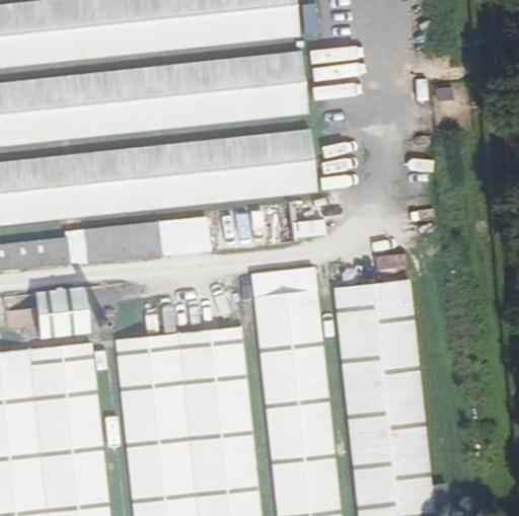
[(0,3),(0,64),(300,31),(295,0),(28,0),(0,3)]
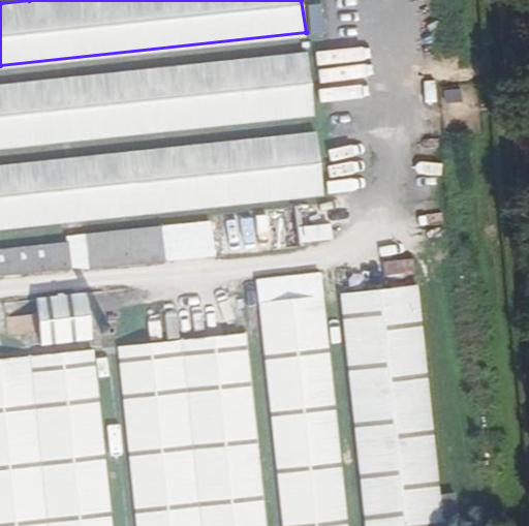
[(306,0),(307,30),(320,30),(319,0),(306,0)]
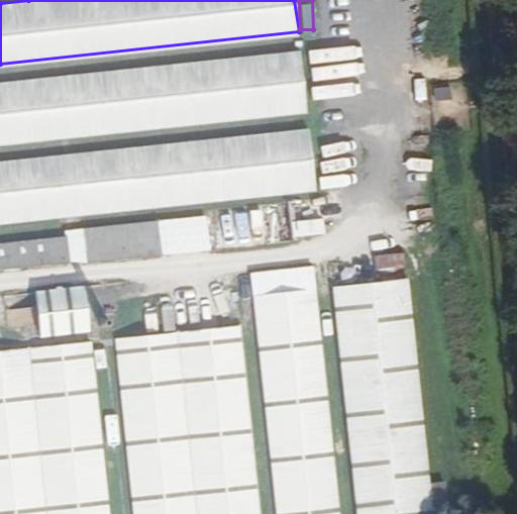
[(0,82),(0,142),(124,130),(275,114),(307,110),(301,49),(243,56),(78,74),(0,82)]
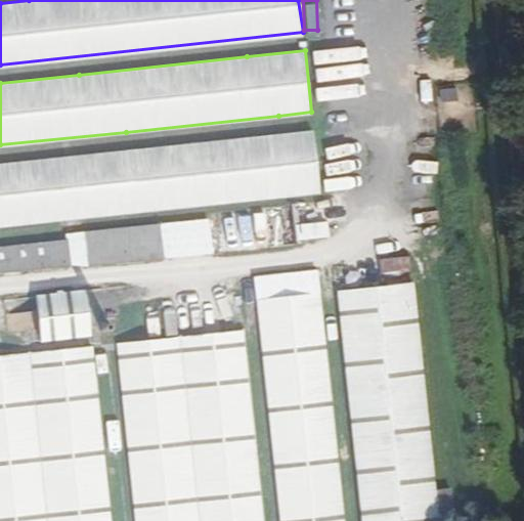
[(0,226),(8,226),(319,191),(313,130),(172,144),(0,163),(0,226)]
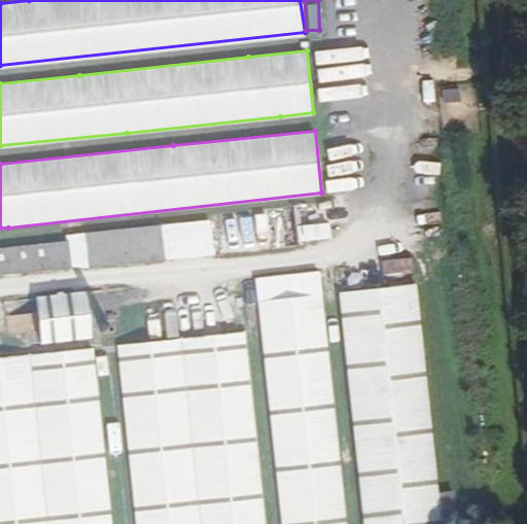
[(295,240),(329,235),(326,217),(293,222),(295,240)]
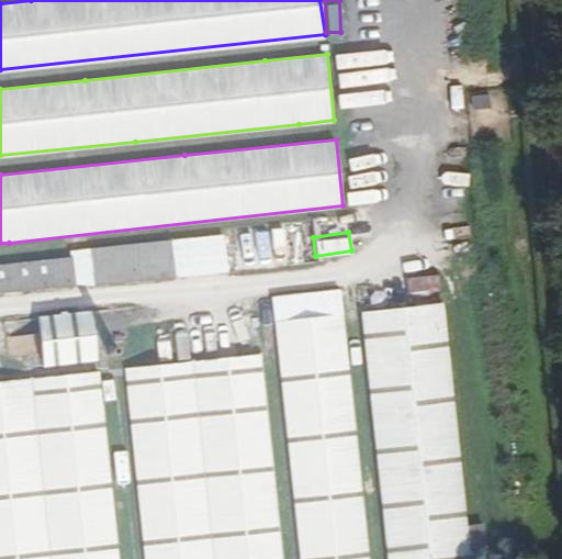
[(96,286),(173,277),(171,239),(93,248),(96,286)]
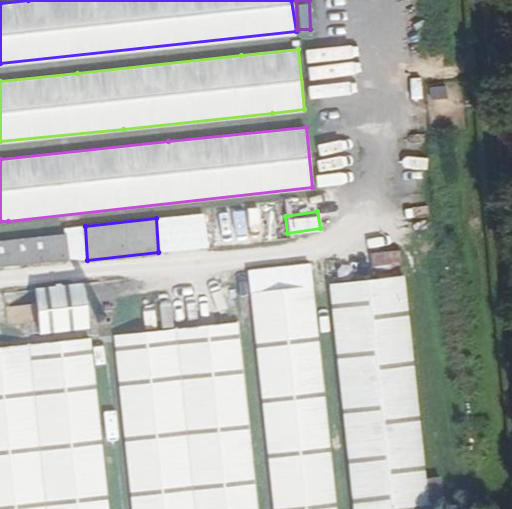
[(0,266),(69,259),(66,235),(0,240),(0,266)]
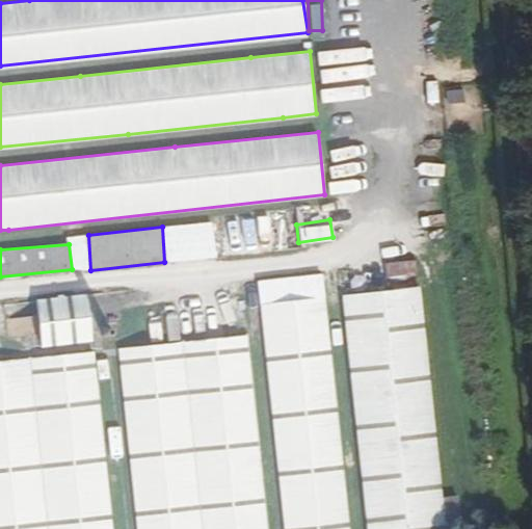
[(386,280),(417,274),(414,256),(382,260),(386,280)]
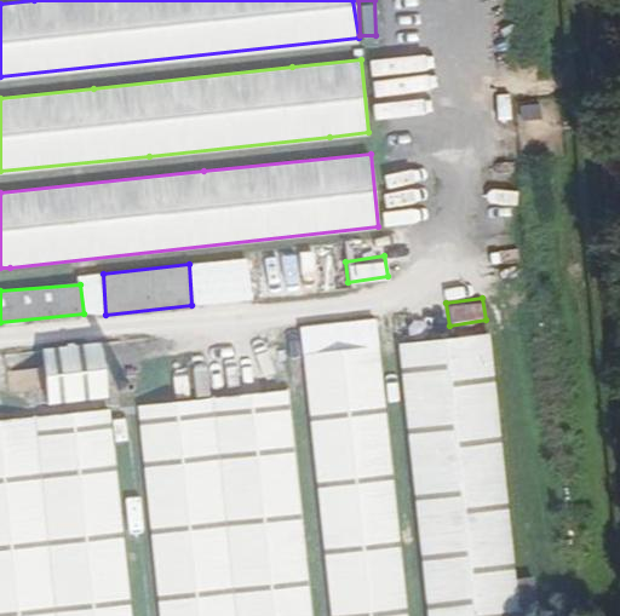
[(517,615),(515,576),(491,337),(405,345),(431,615),(517,615)]
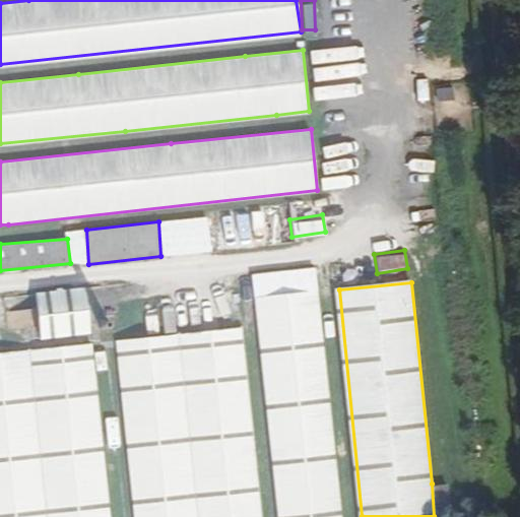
[(42,337),(90,330),(84,285),(37,293),(42,337)]
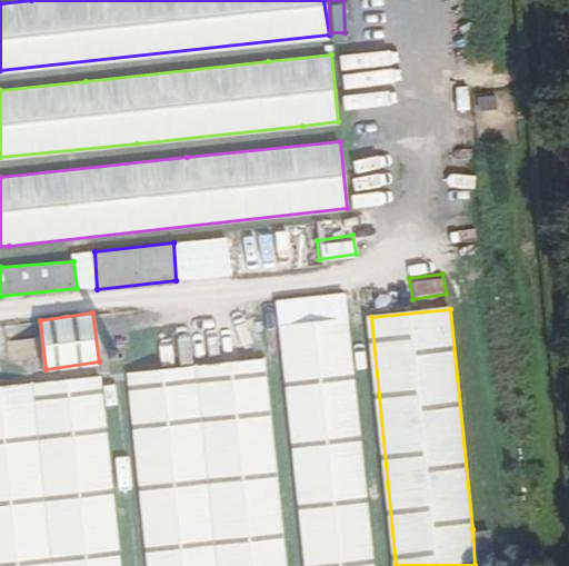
[(358,401),(349,319),(281,327),(290,423),(305,565),(373,565),(372,546),(358,401)]
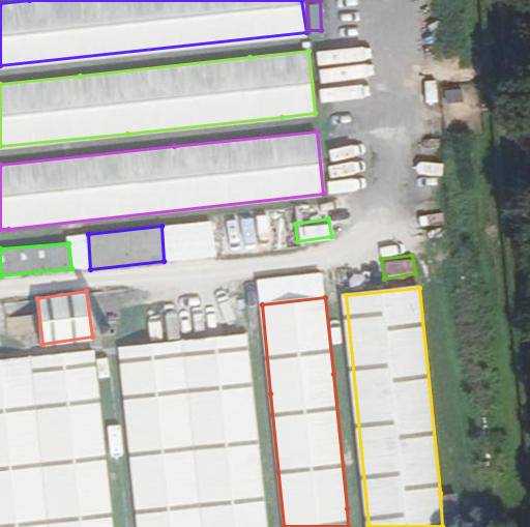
[(266,526),(254,399),(247,334),(119,348),(138,526),(266,526)]
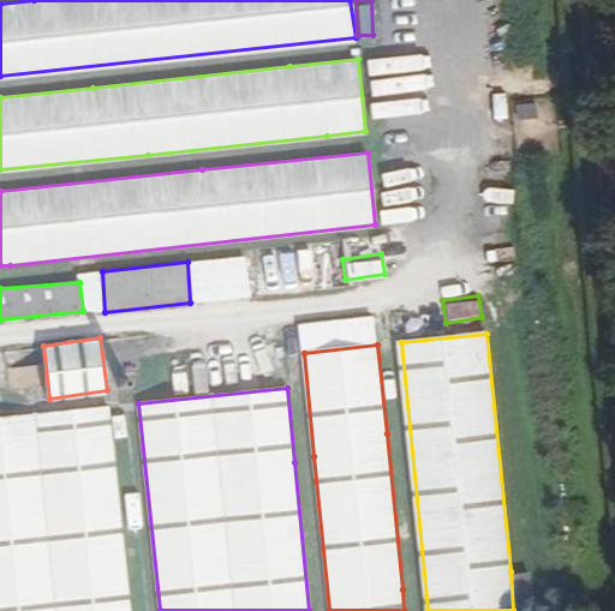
[(129,610),(118,496),(108,407),(0,417),(0,610),(129,610)]
